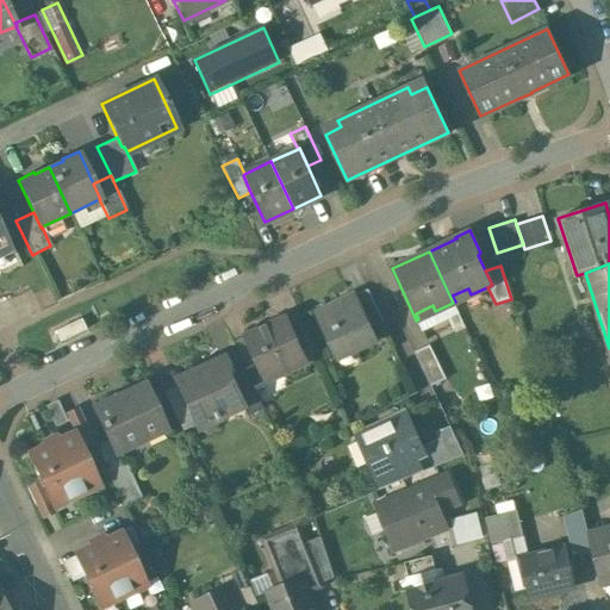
[(383,321),(367,290),(354,296),(369,328),(383,321)]
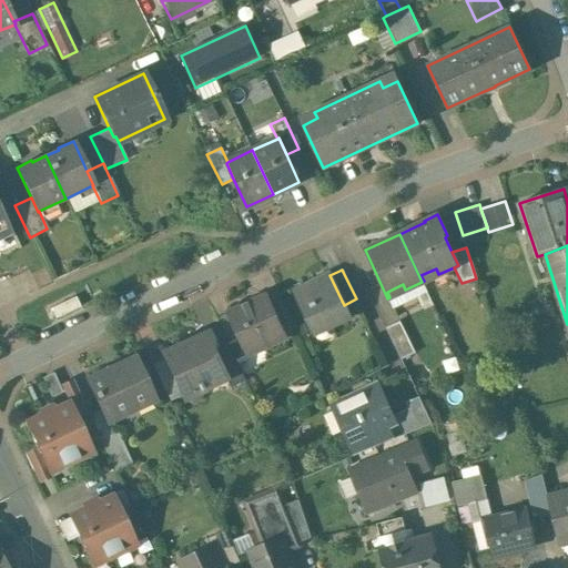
[(344,305),(330,275),(317,282),(314,281),(307,284),(306,286),(294,293),(311,328),(325,321),(328,327),(350,316),(344,305)]
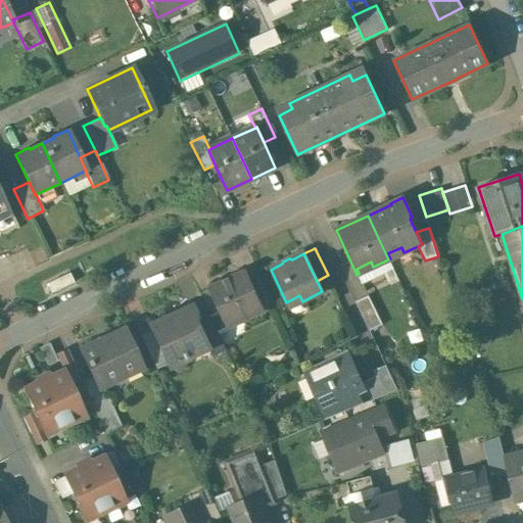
[(269,296),(255,268),(244,273),(257,301),(269,296)]
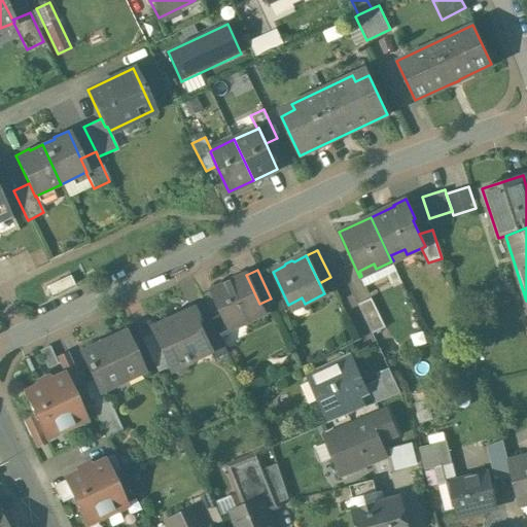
[(246,275),(234,281),(232,279),(224,282),(224,285),(212,290),(227,323),(241,317),(244,322),(264,313),(259,304),(246,275)]
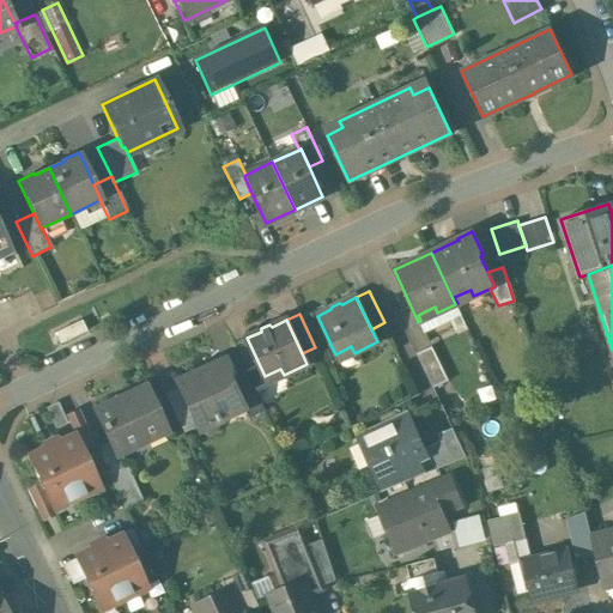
[(431,346),(416,353),(432,388),(448,381),(431,346)]
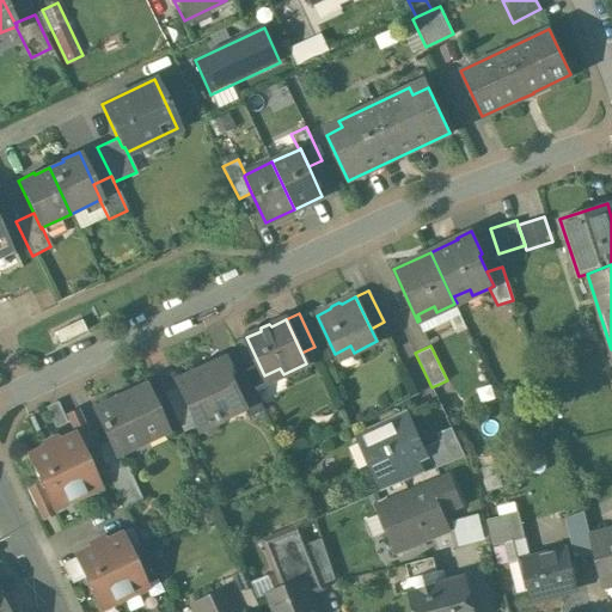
[(221,359),(173,381),(196,429),(218,420),(214,414),(257,395),(236,348),(220,355),(221,359)]
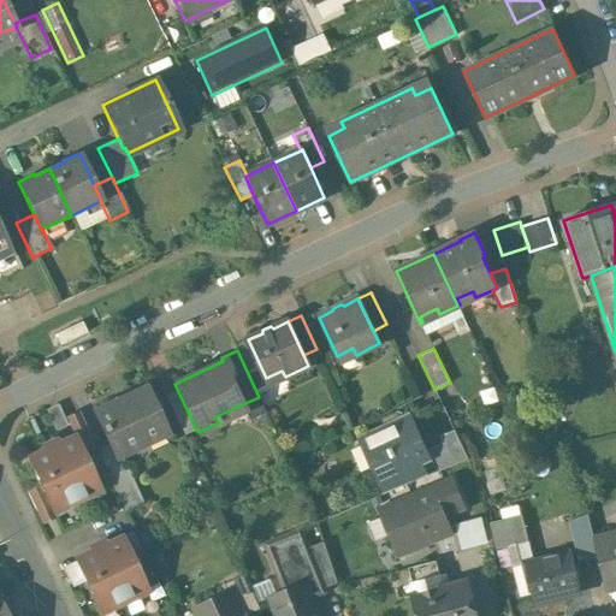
[(144,389),(95,413),(112,449),(141,436),(144,442),(165,432),(144,389)]
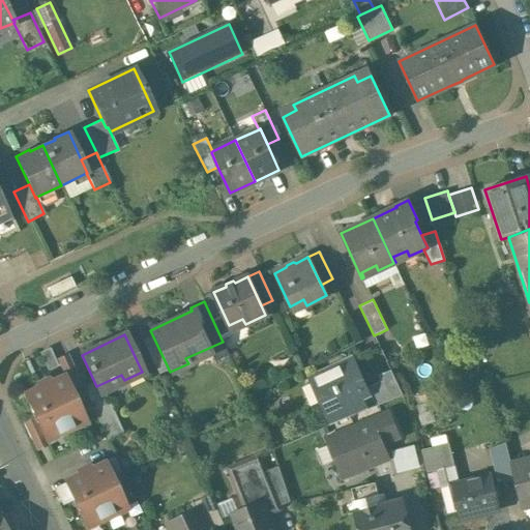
[(67,354),(57,359),(63,375),(65,378),(77,373),(67,354)]
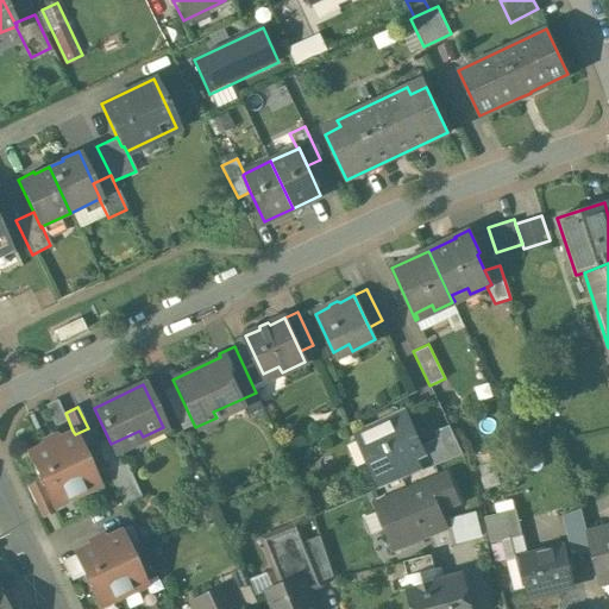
[(406,413),(356,435),(374,475),(402,462),(402,463),(424,452),(406,413)]
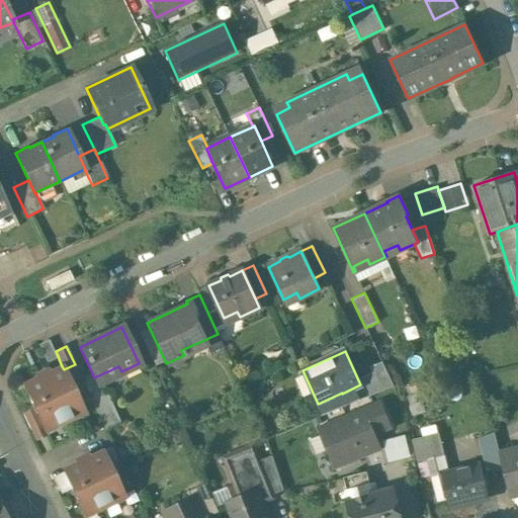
[(75,364),(64,369),(68,378),(79,373),(75,364)]
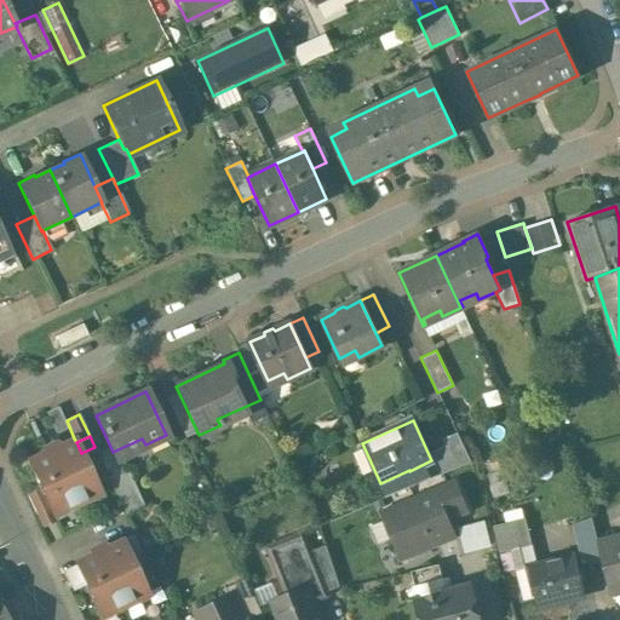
[(74,438),(58,446),(57,442),(42,449),(44,452),(27,460),(40,489),(45,497),(50,509),(61,504),(63,510),(90,498),(86,492),(97,487),(81,453),(76,442),(74,438)]
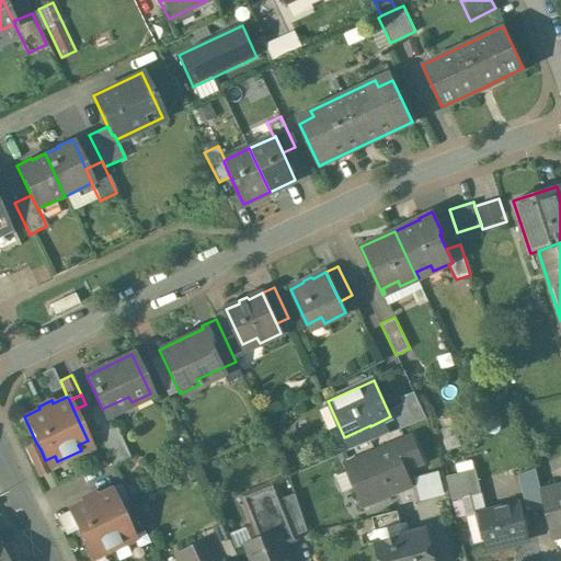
[(370,425),(344,437),(350,449),(376,438),(370,426),(370,425)]
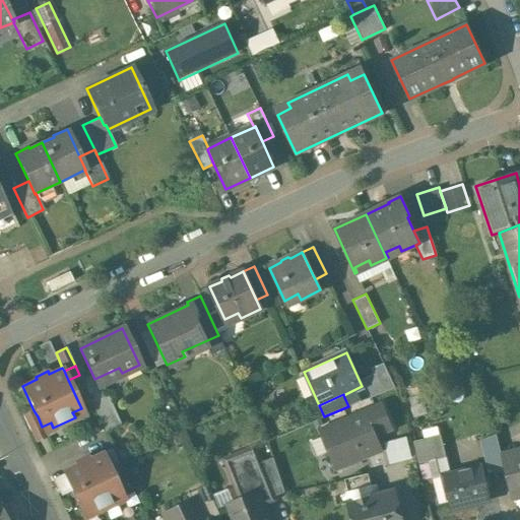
[(107,395),(91,402),(105,431),(120,424),(107,395)]
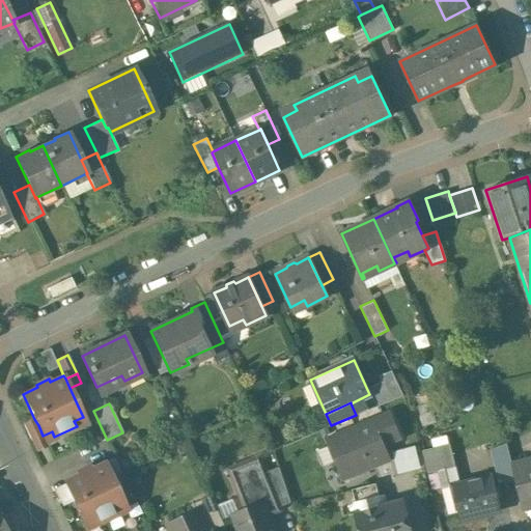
[(388,415),(355,428),(357,434),(330,444),(342,474),(366,465),(367,467),(387,458),(381,444),(397,437),(388,415)]
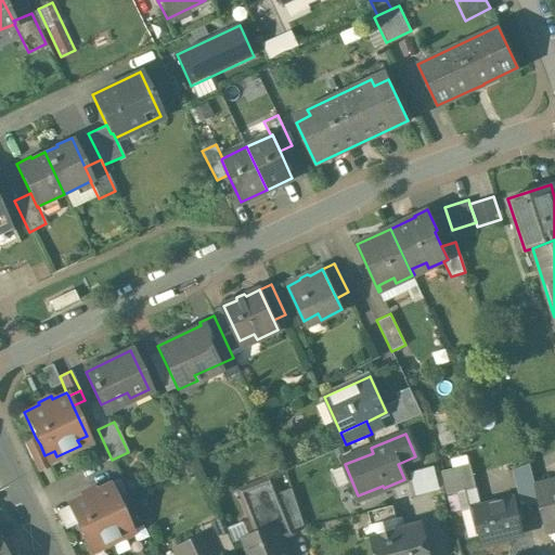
[(36,438),(24,443),(27,451),(40,444),(36,438)]
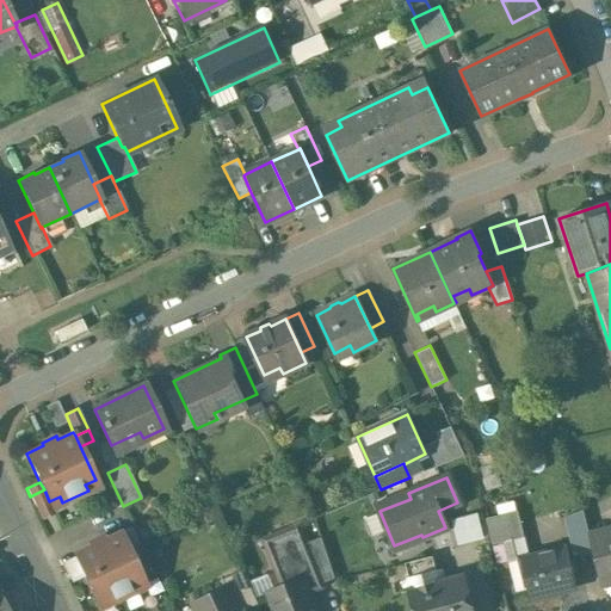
[(44,489),(30,497),(41,518),(54,512),(49,501),(44,489)]
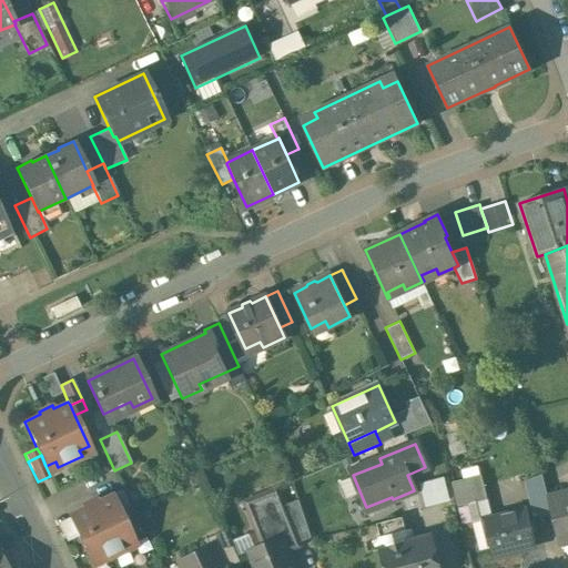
[(480,475),(452,483),(457,506),(479,500),(486,499),(480,475)]
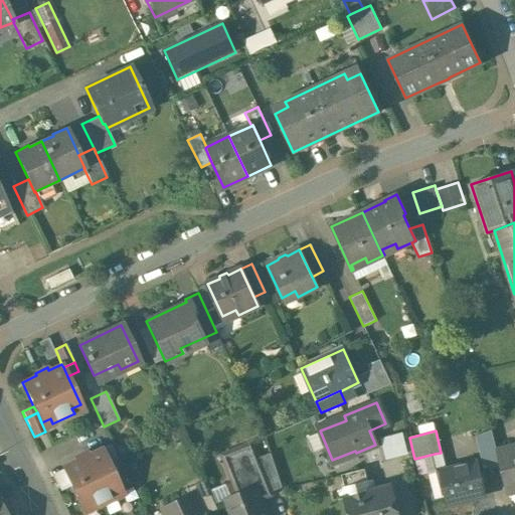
[(251,443),(240,447),(237,456),(232,458),(229,464),(235,479),(233,484),(237,495),(224,500),(225,501),(256,488),(261,498),(265,497),(268,491),(270,492),(282,487),(271,453),(258,458),(251,443)]
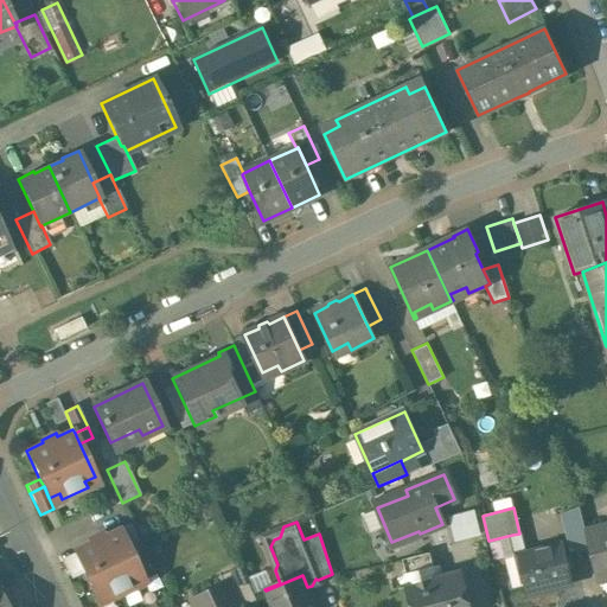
[(606,525),(586,532),(598,580),(606,576),(606,525)]
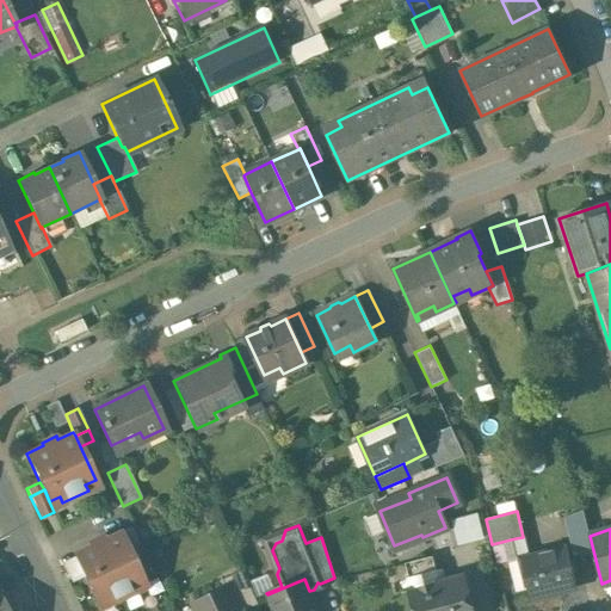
[(119,532),(103,539),(102,537),(88,543),(90,545),(74,554),(96,600),(106,596),(109,603),(135,591),(131,584),(142,580),(119,532)]
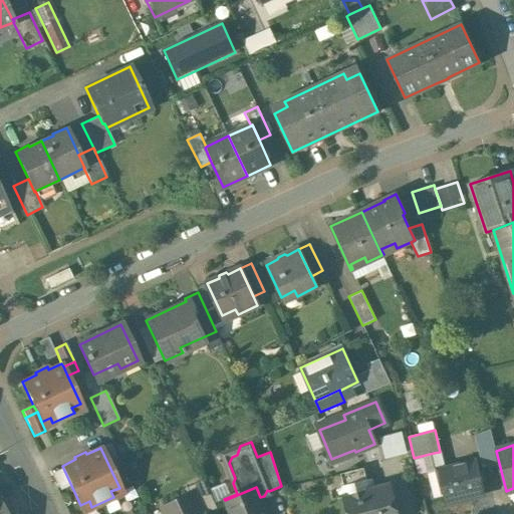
[(434,453),(414,458),(418,471),(437,466),(434,453)]
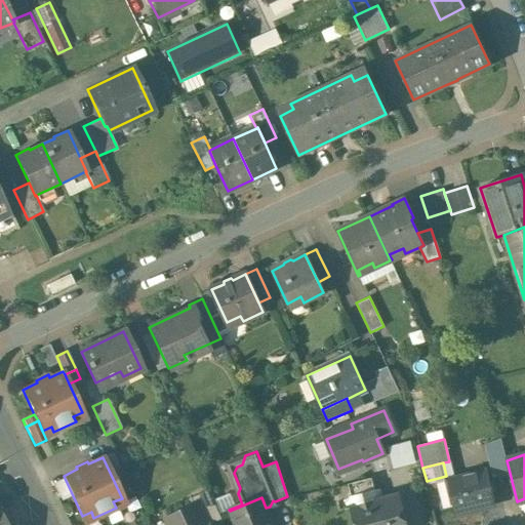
[(485,471),(451,478),(458,514),(493,507),(485,471)]
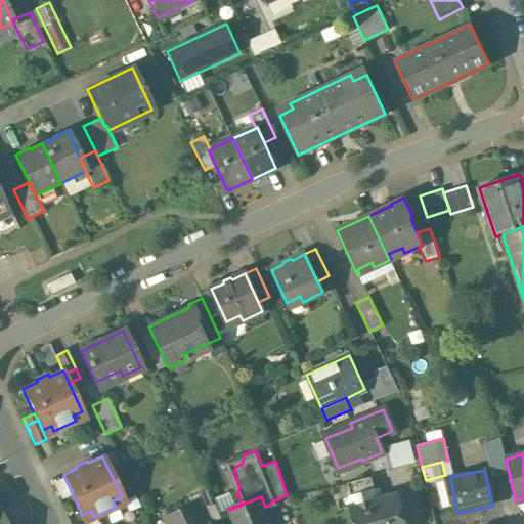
[(376,498),(370,477),(348,483),(353,505),(349,506),(353,523),(405,523),(398,492),(376,498)]
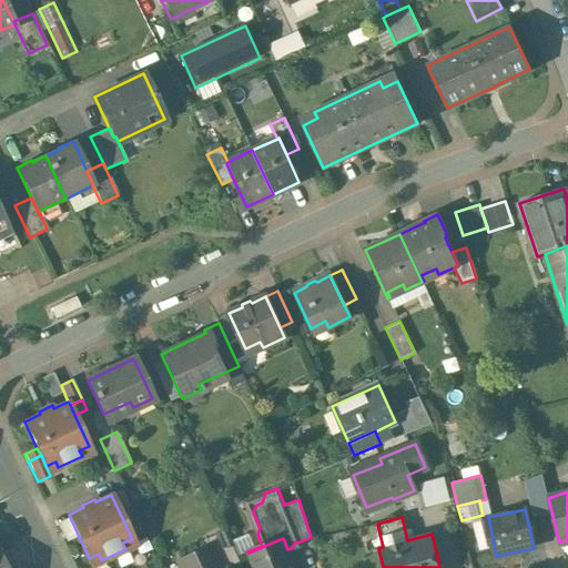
[(226,529),(208,538),(211,547),(214,546),(224,567),(225,567),(240,561),(226,529)]
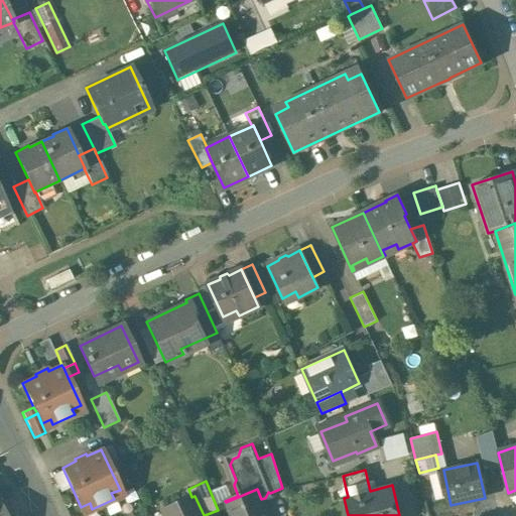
[(257,489),(226,502),(231,515),(268,515),(261,499),(257,489)]
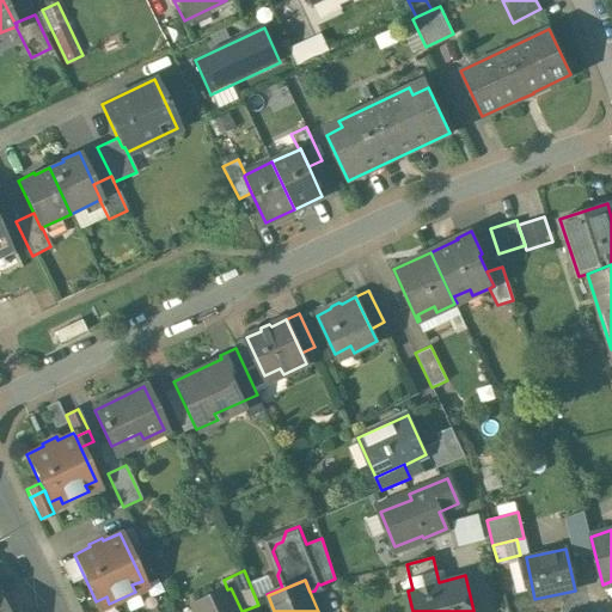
[(227,589),(187,609),(188,611),(242,611),(231,588),(227,589)]
